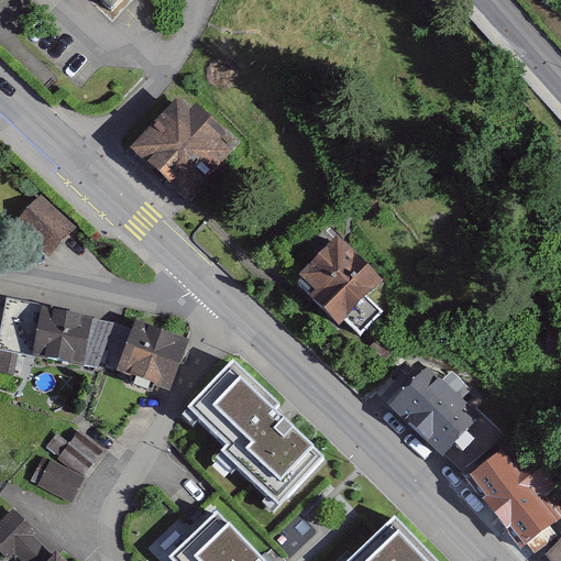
[(100,0),(112,10),(121,0),(100,0)]
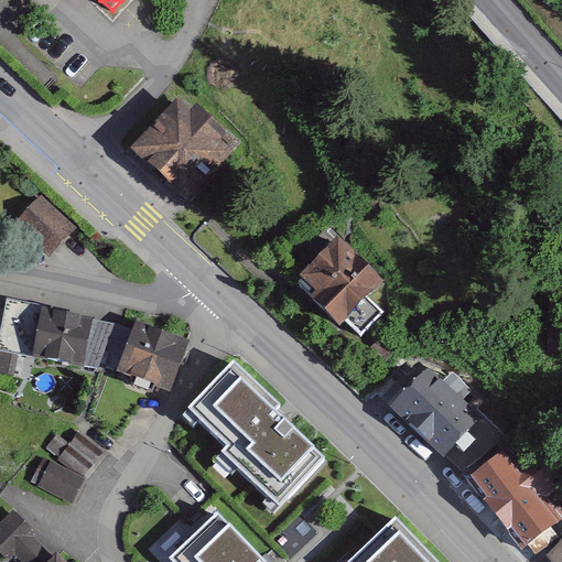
[(248,174),(183,116),(147,157),(212,214),(248,174)]
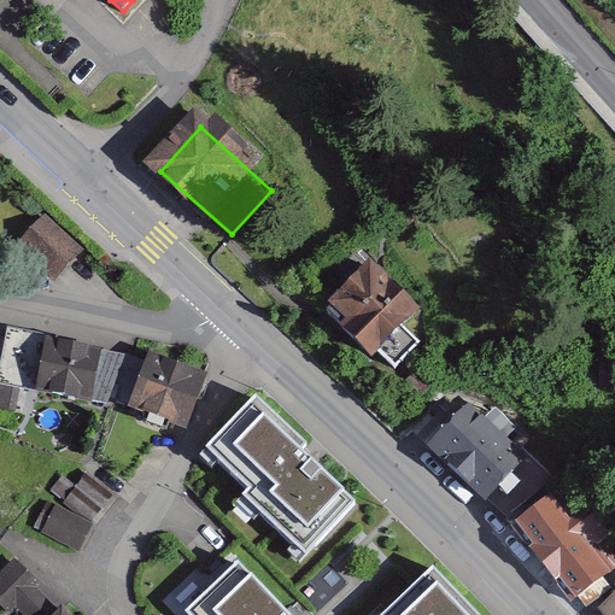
[(82,247),(42,212),(13,245),(53,279),(82,247)]
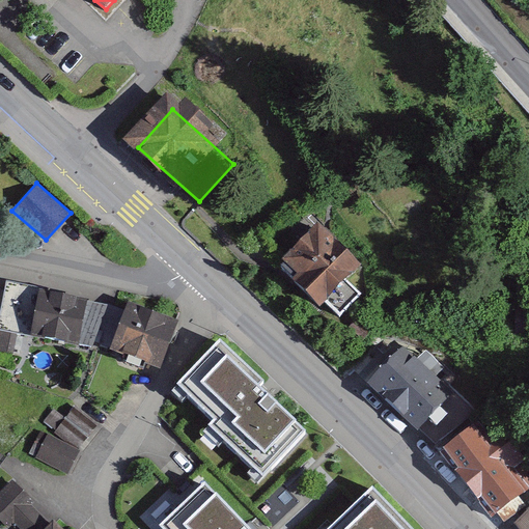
[(363,263),(316,217),(278,256),(295,272),(289,278),(316,305),(323,301),(338,315),(361,293),(346,279),(363,263)]
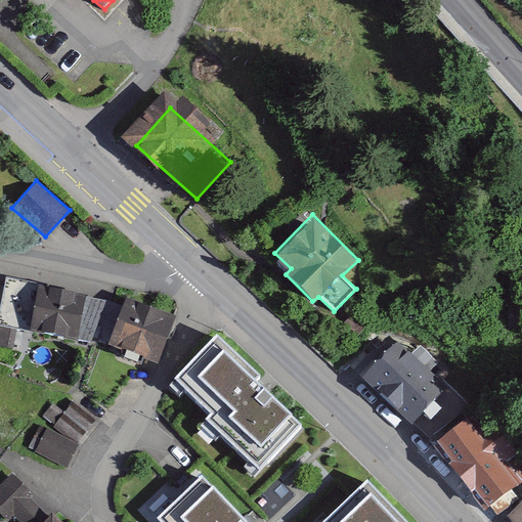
[(105,300),(4,276),(0,300),(0,345),(11,348),(14,330),(89,341),(92,335),(105,300)]
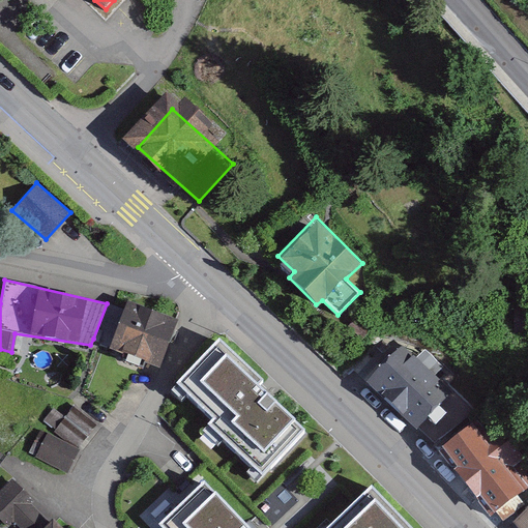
[(176,318),(126,299),(123,308),(108,301),(93,339),(158,364),(176,318)]
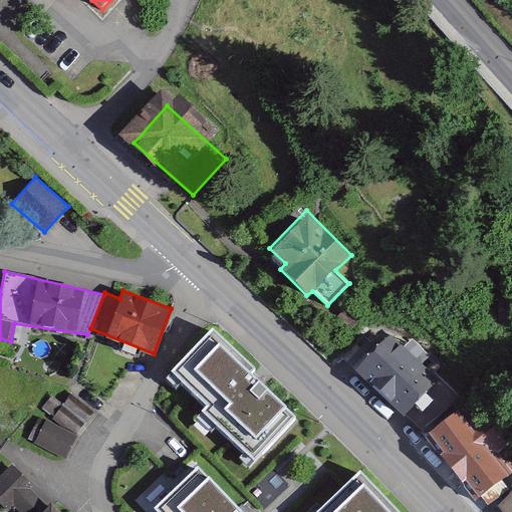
[(256,369),(211,328),(169,370),(209,406),(199,419),(248,467),(296,421),(251,380),(256,369)]
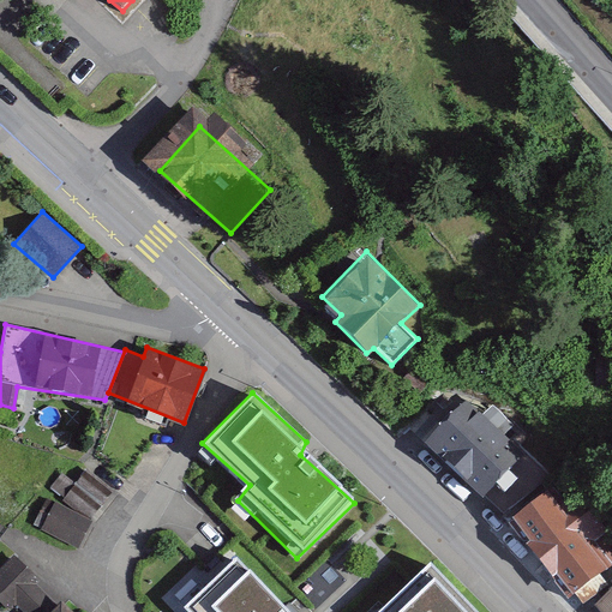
[(481,413),(465,400),(421,438),(481,496),(485,492),(503,510),(547,473),(503,432),(510,425),(489,406),(481,413)]
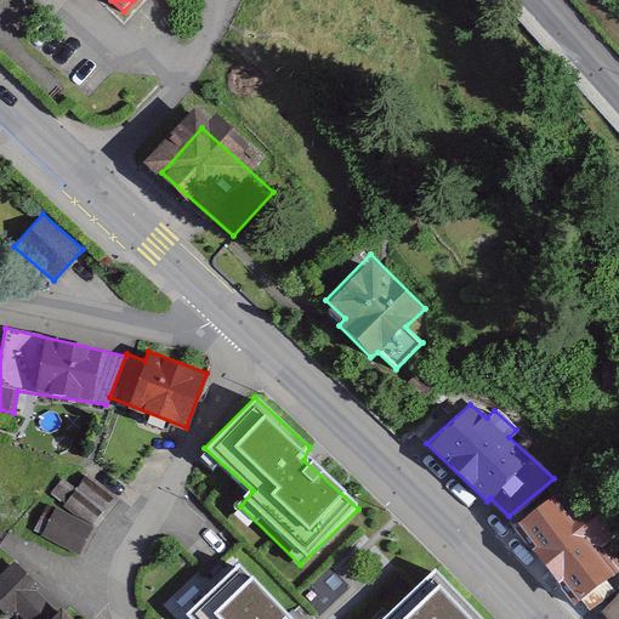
[(115,495),(75,461),(51,490),(91,524),(115,495)]
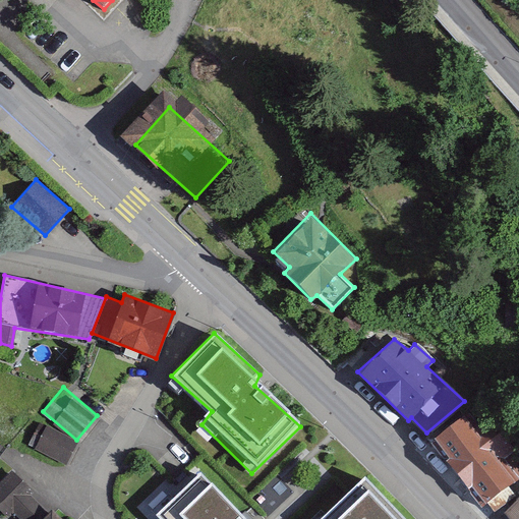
[(76,440),(39,421),(27,444),(65,462),(76,440)]
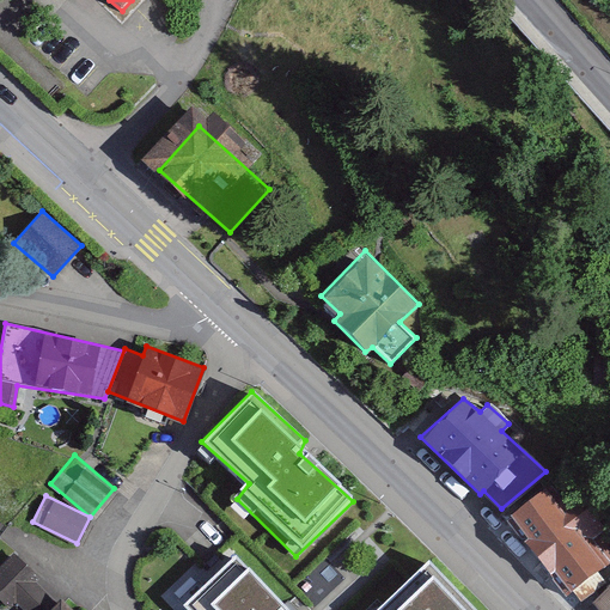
[(609,577),(609,524),(584,498),(565,516),(548,499),(514,531),(583,603),(609,577)]
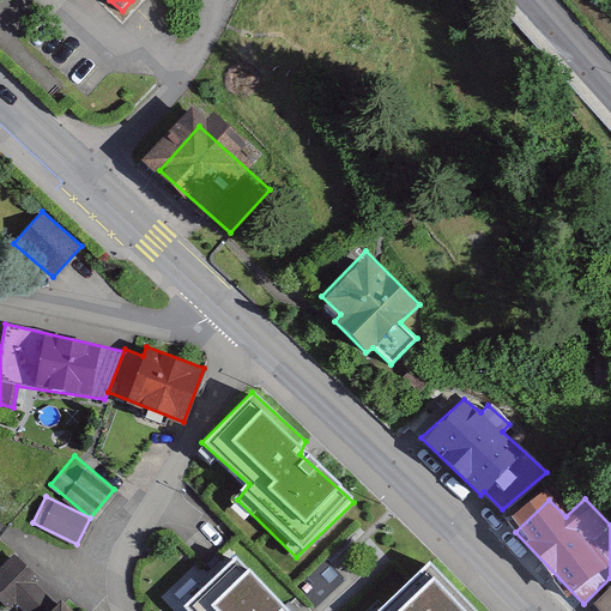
[(12,552),(0,564),(0,600),(8,609),(14,603),(23,610),(44,610),(54,602),(36,584),(36,576),(12,552)]
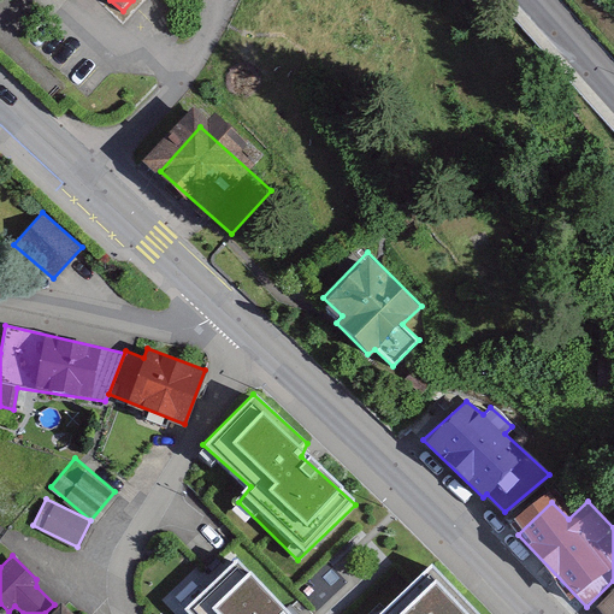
[(288,613),(237,562),(189,609),(194,613),(288,613)]
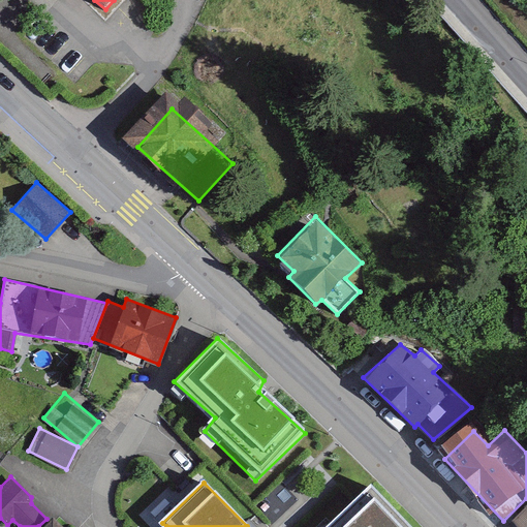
[(409,526),(369,486),(327,526),(409,526)]
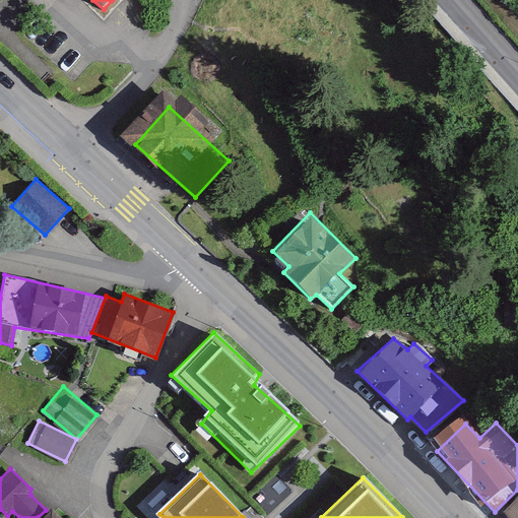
[(61,517),(51,508),(41,517),(61,517)]
